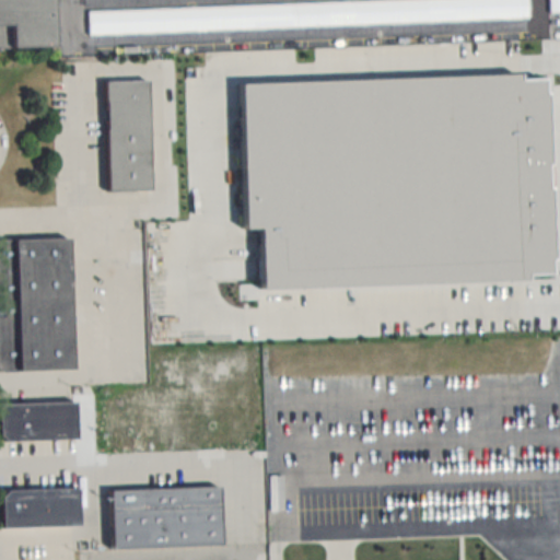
[(528,20),(526,0),(424,0),(86,11),(88,34),(528,20)]
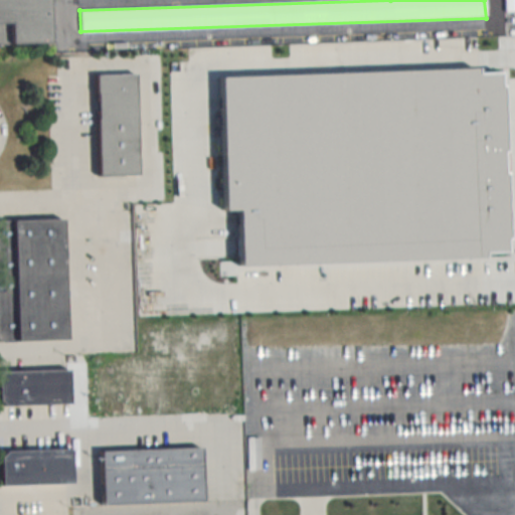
[(514,0),(504,0),(504,11),(514,10),(514,0)]
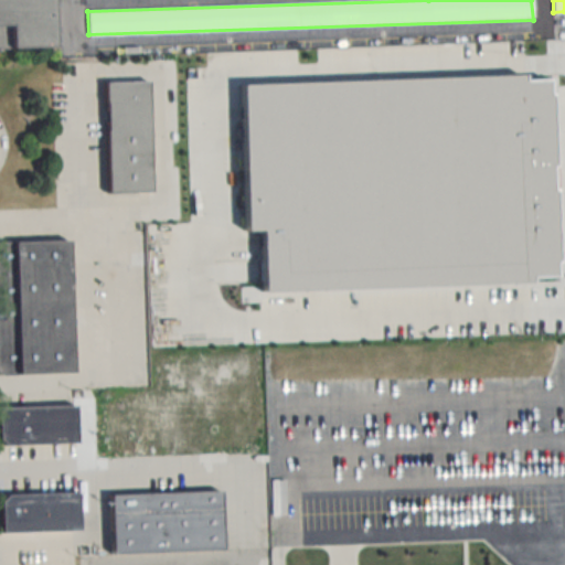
[(152,193),(150,83),(106,83),(108,194),(152,193)]
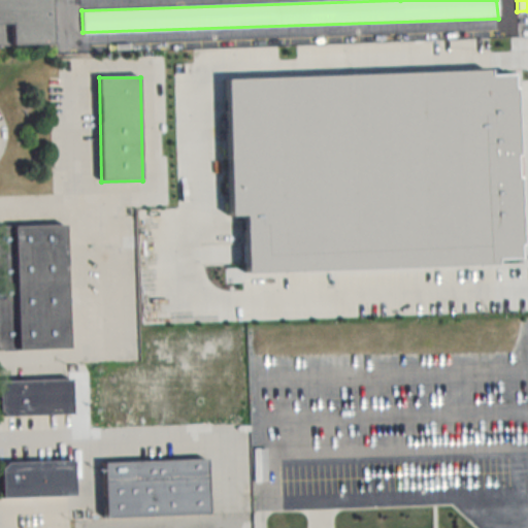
[(327,110),(327,129),(349,129),(349,110),(327,110)]
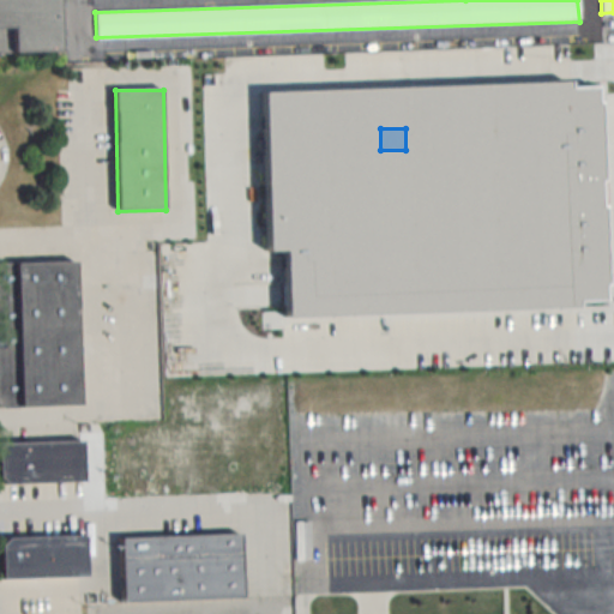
[(295,210),(295,175),(233,174),(232,210),(295,210)]
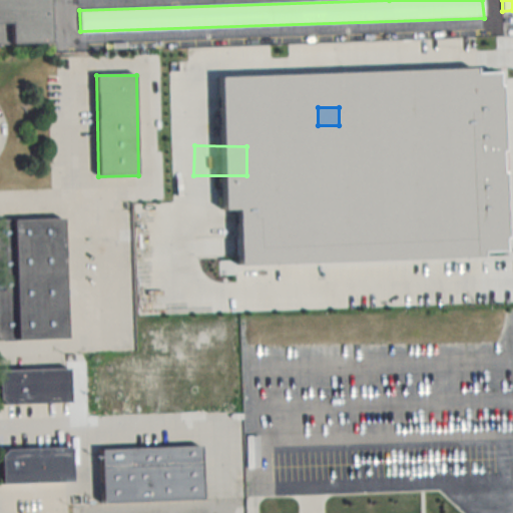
[(0,219),(0,342),(67,341),(66,218),(0,219)]
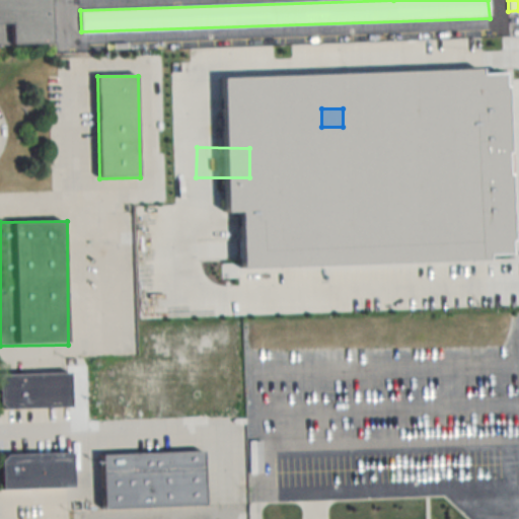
[(0,375),(0,411),(72,410),(71,375),(0,375)]
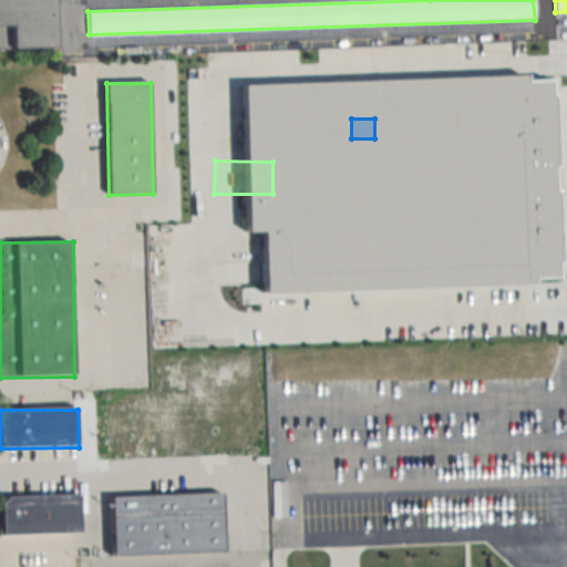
[(115,555),(113,495),(224,491),(227,550),(115,555)]
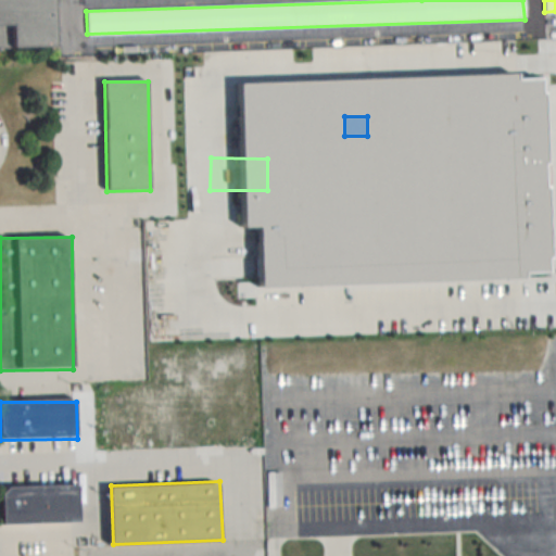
[(3,523),(79,522),(79,485),(2,487),(3,523)]
